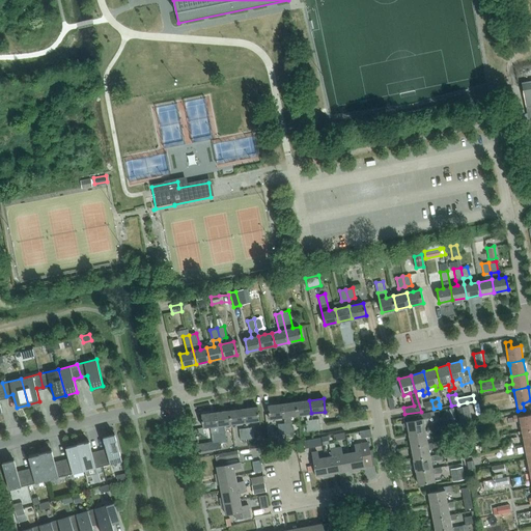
[(296,402),(297,415),(311,413),(309,400),(296,402)]
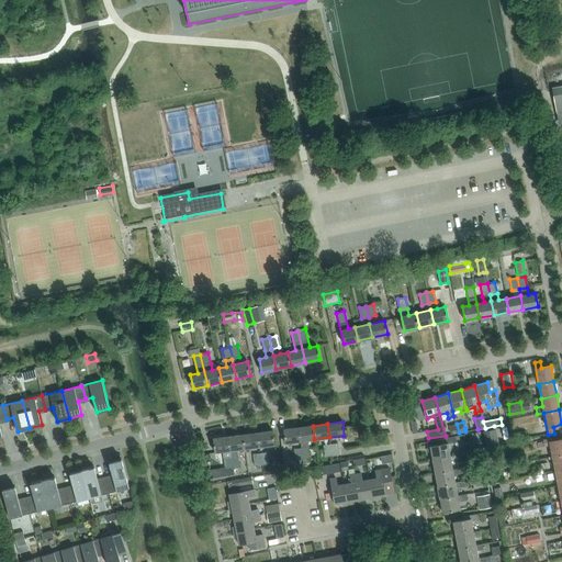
[(459,433),(457,424),(449,426),(451,435),(459,433)]
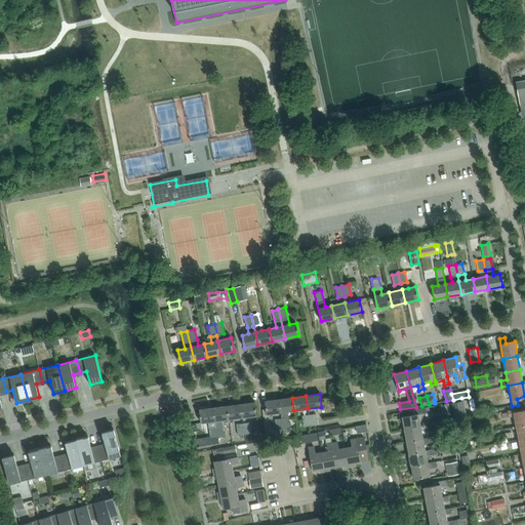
[(280,412),(281,419),(287,418),(286,411),(293,410),(292,398),(278,400),(280,412)]
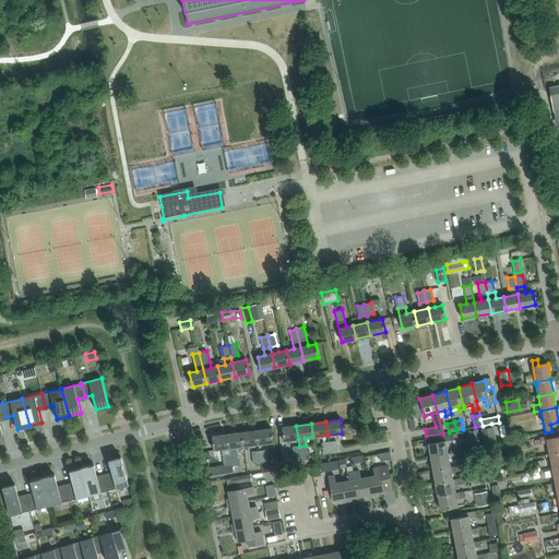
[(282,427),(283,441),(298,439),(296,426),(282,427)]
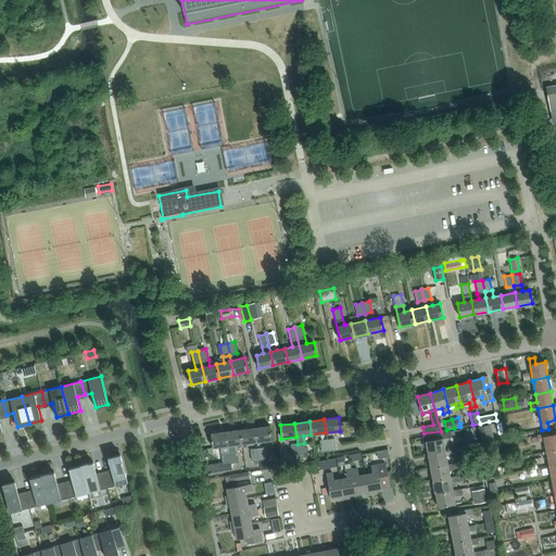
[(480,433),(493,431),(491,424),(478,427),(480,433)]
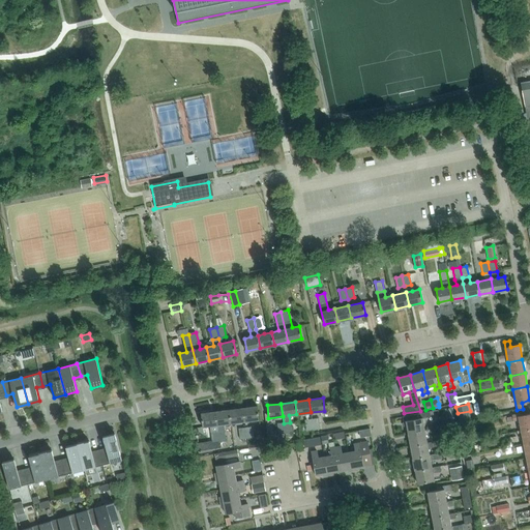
[(256,407),(242,408),(243,421),(258,419),(256,407)]
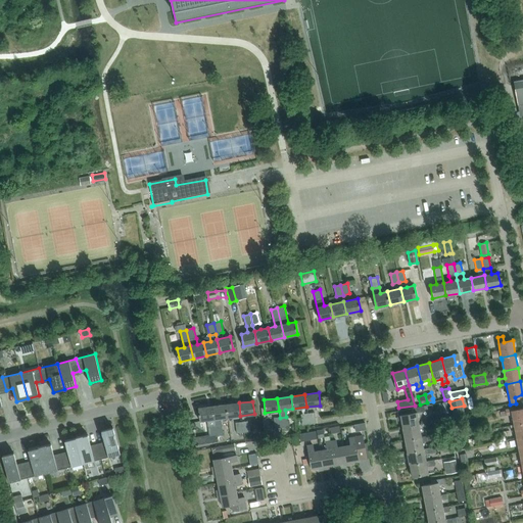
[(225,405),(227,418),(240,416),(239,402),(225,405)]
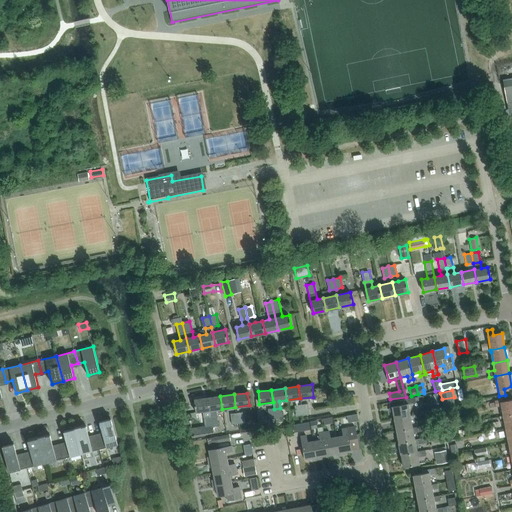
[(207,398),(208,411),(210,427),(218,426),(216,416),(215,410),(222,409),(220,396),(207,398)]
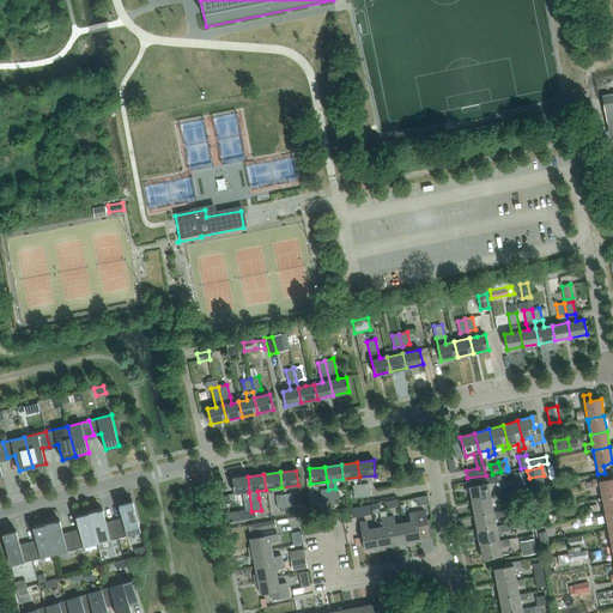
[(468,492),(471,492),(472,501),(491,497),(489,484),(498,483),(497,475),(466,481),(468,492)]
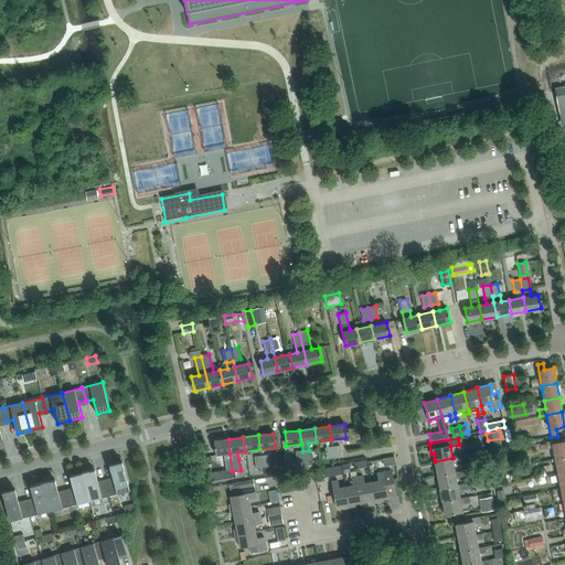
[(501,438),(488,440),(489,447),(502,445),(501,438)]
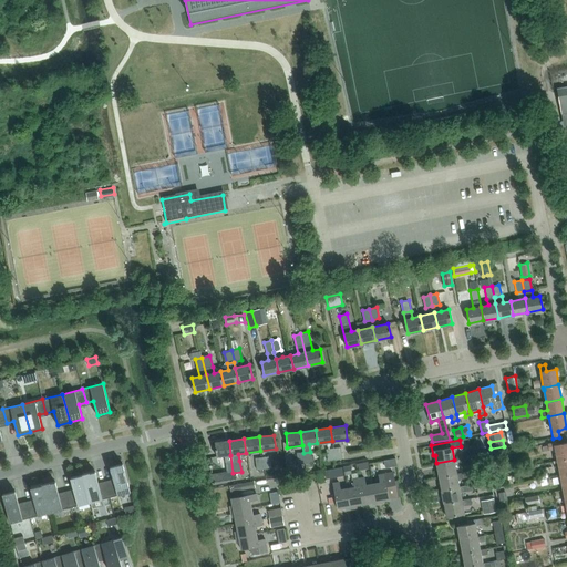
[(233,473),(230,455),(229,441),(215,443),(217,456),(224,455),(227,473),(233,473)]
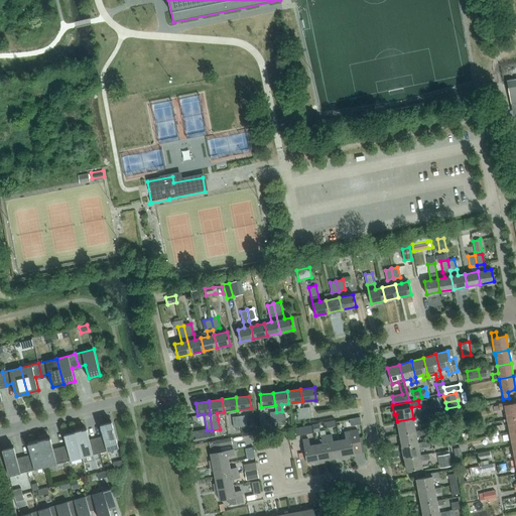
[(506,408),(508,418),(515,416),(515,402),(507,404),(506,401),(499,403),(500,405),(501,409),(506,408)]
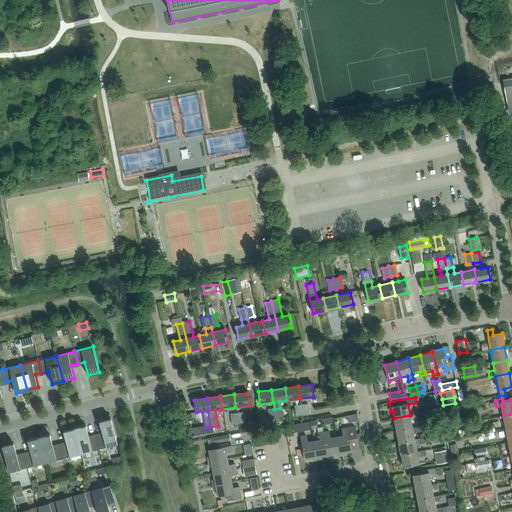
[(441,410),(439,403),(432,405),(433,411),(441,410)]
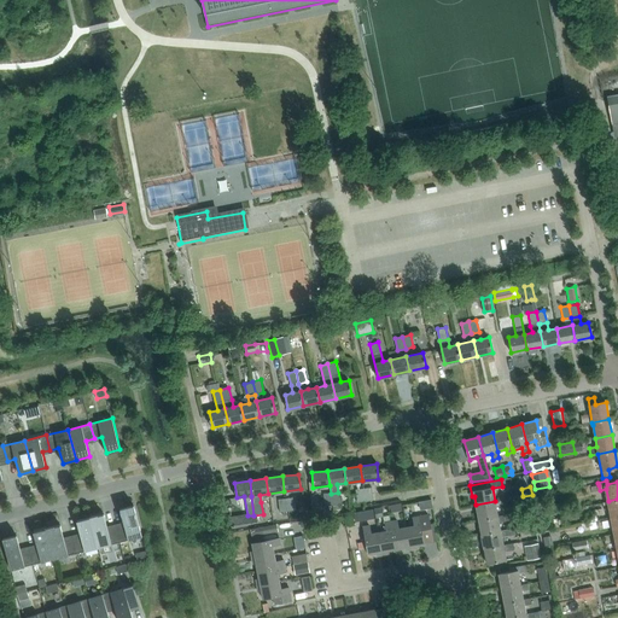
[(332,506),(340,505),(338,493),(331,494),(332,506)]
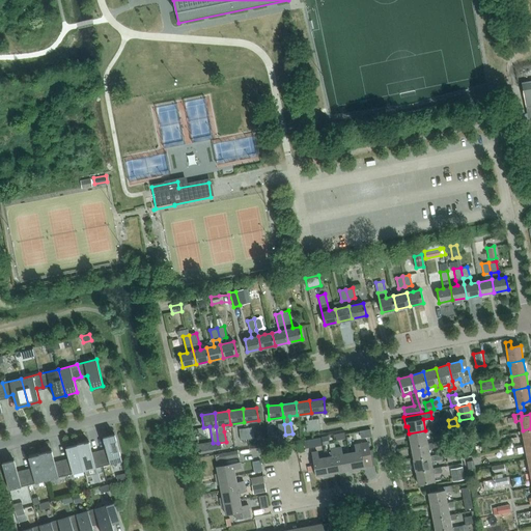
[(285,435),(284,424),(277,425),(278,436),(285,435)]
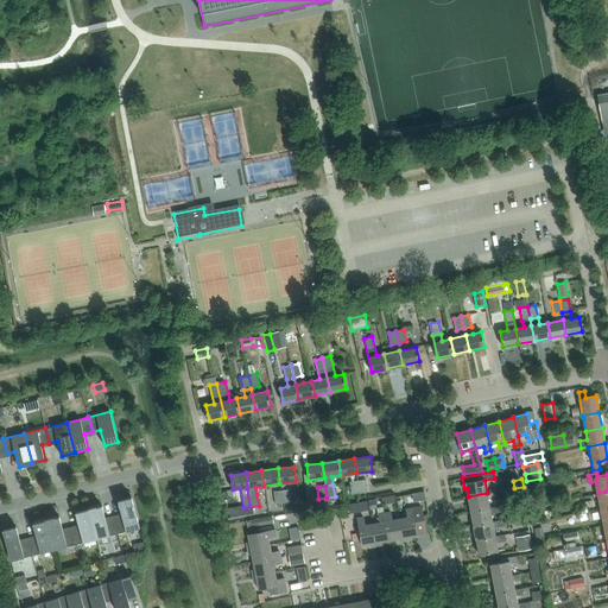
[(411,493),(412,501),(424,499),(423,491),(411,493)]
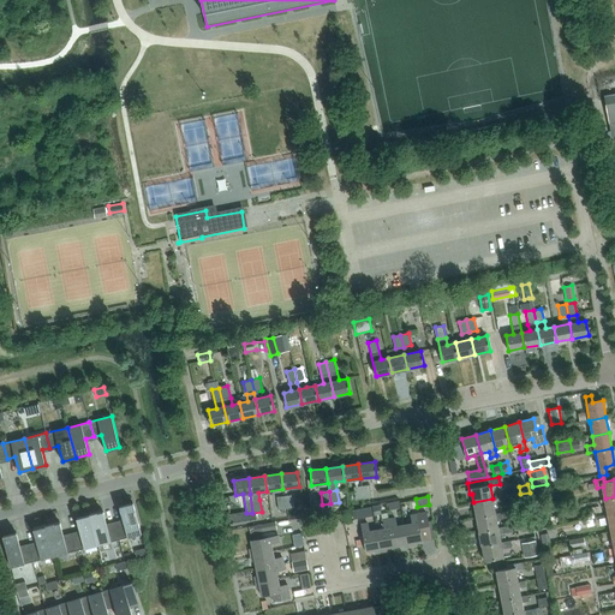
[(493,499),(473,502),(476,518),(496,513),(493,499)]
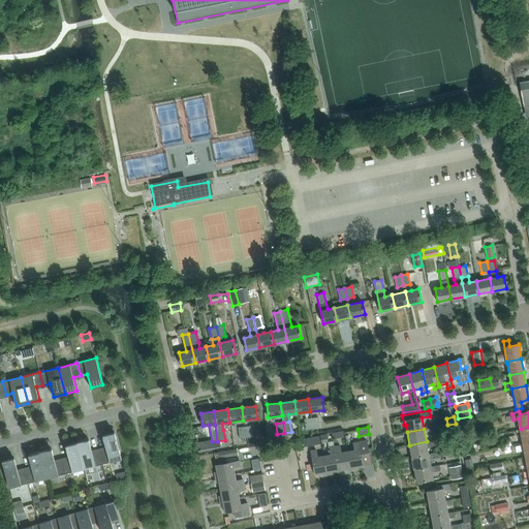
[(106,449),(99,452),(102,464),(122,460),(115,433),(103,436),(106,449)]
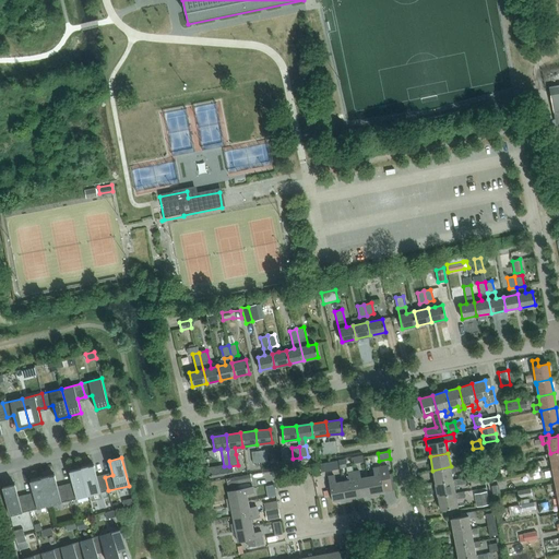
[(466,463),(451,466),(432,471),(436,484),(453,479),(452,472),(467,468),(466,463)]
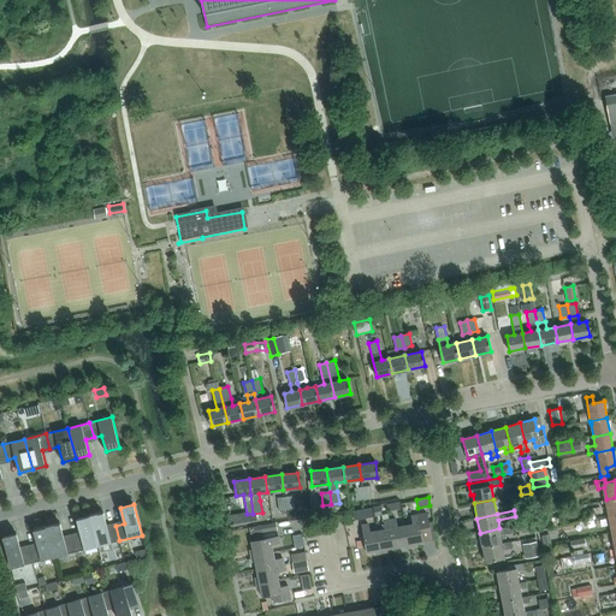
[(343,514),(345,526),(354,525),(353,520),(351,511),(343,514)]
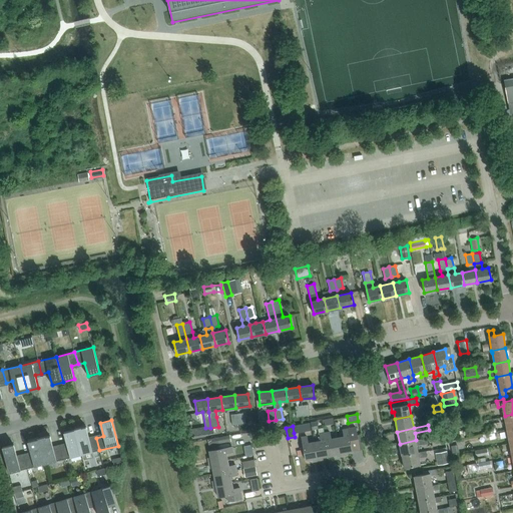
[(86,427),(75,429),(81,455),(99,450),(96,438),(89,440),(86,427)]
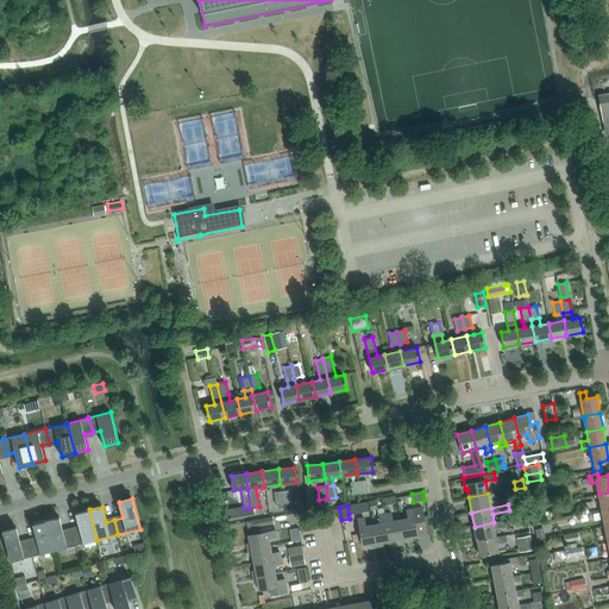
[(408,519),(401,520),(406,541),(410,540),(410,538),(418,535),(418,537),(427,534),(425,522),(424,516),(422,508),(407,510),(408,519)]
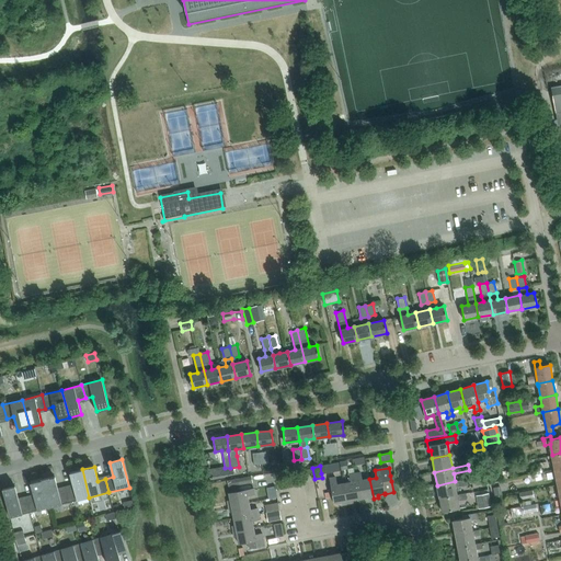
[(69,502),(89,497),(82,469),(70,472),(73,487),(66,489),(69,502)]
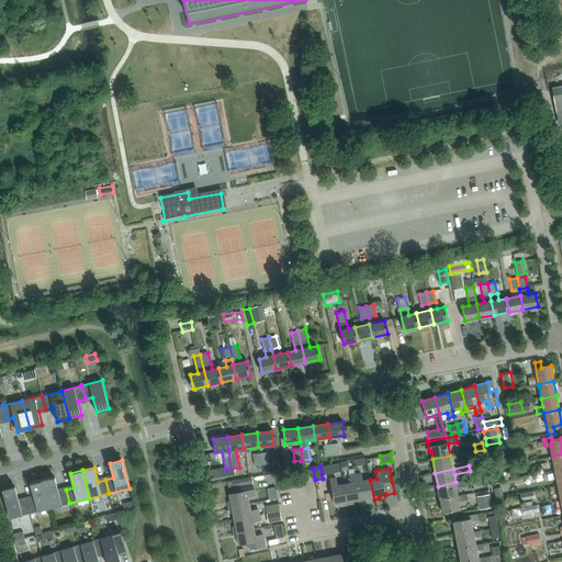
[(362,474),(357,475),(361,499),(368,498),(368,501),(374,499),(370,480),(363,482),(362,474)]
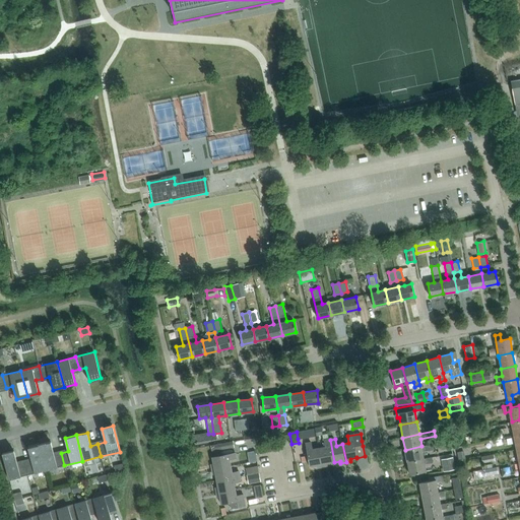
[(319,449),(323,467),(328,466),(327,463),(334,462),(330,440),(324,441),(326,448),(319,449)]
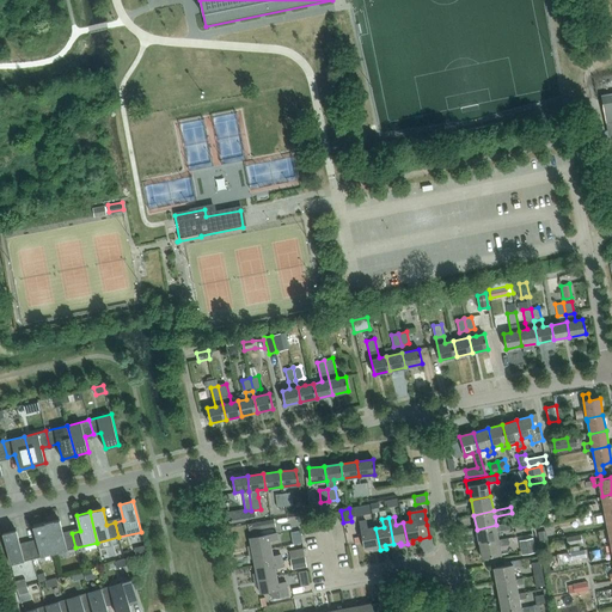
[(532,519),(518,521),(519,530),(533,527),(532,519)]
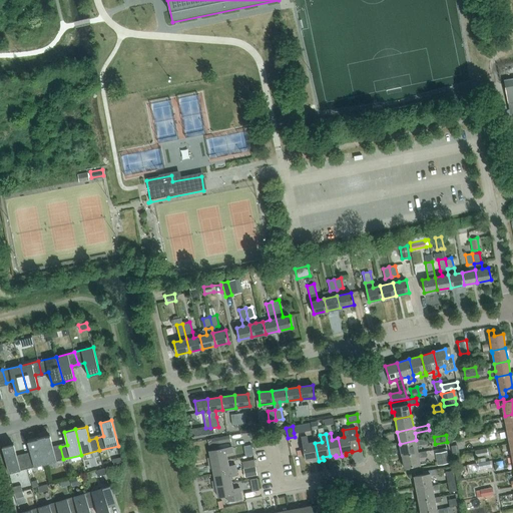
[(50,436),(39,439),(45,464),(63,459),(60,447),(53,449),(50,436)]
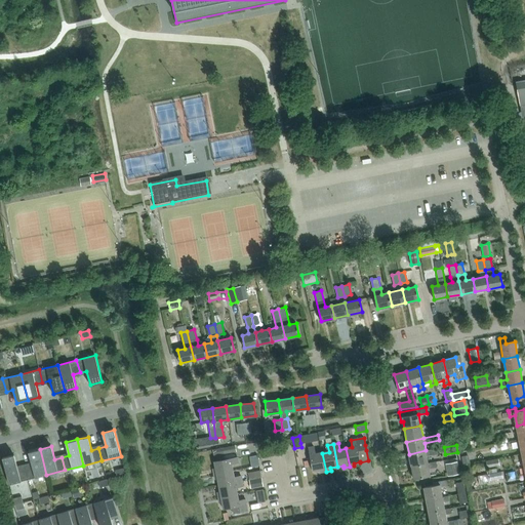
[(224,448),(212,450),(213,455),(225,453),(236,451),(235,446),(224,448)]
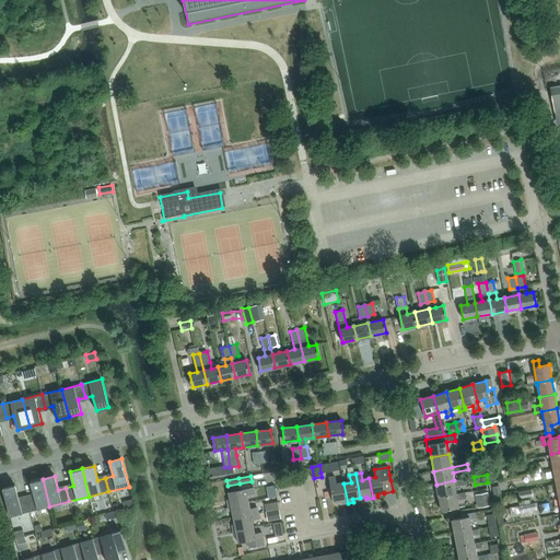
[(348,503),(343,483),(337,485),(336,477),(330,478),(331,486),(330,486),(334,503),(341,501),(341,504),(348,503)]
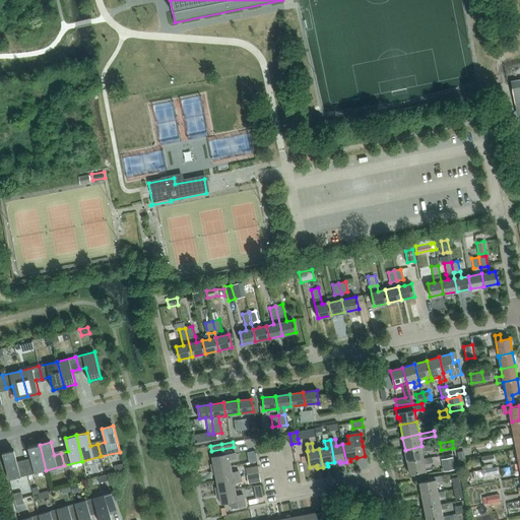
[(405,450),(407,461),(424,458),(423,452),(434,450),(433,444),(431,444),(421,446),(405,450)]
